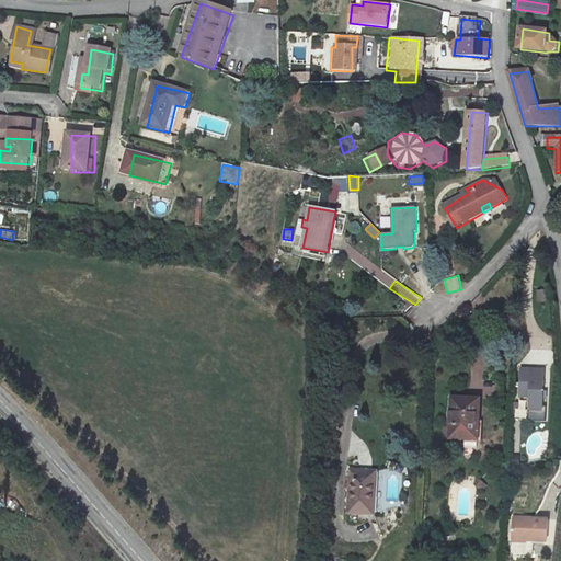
[(537,301),(546,300),(545,289),(536,290),(537,301)]
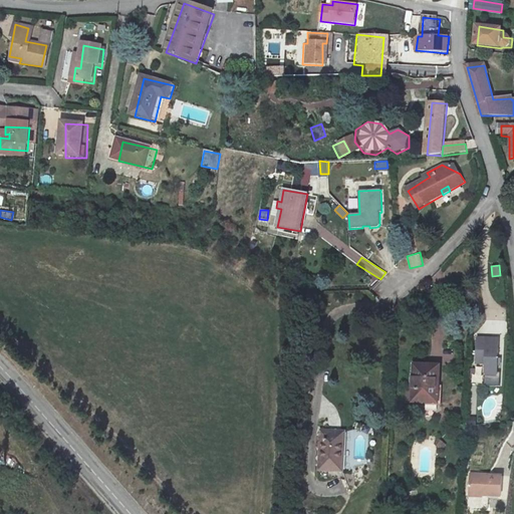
[(432,353),(444,353),(444,327),(432,327),(432,353)]
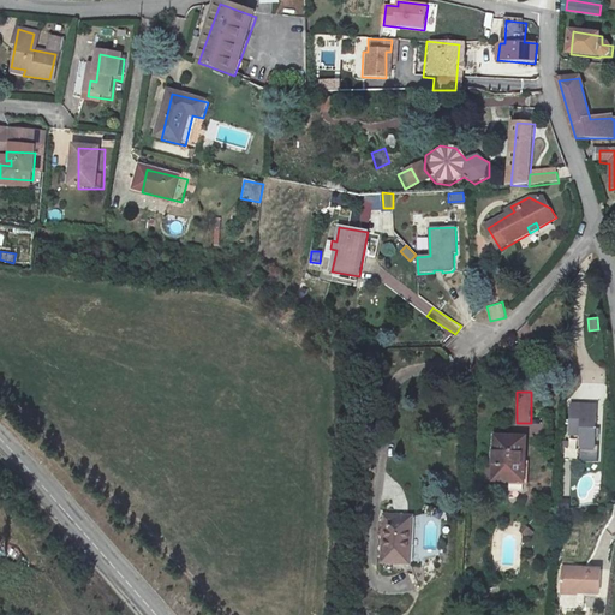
[(597,463),(599,424),(572,423),(571,440),(584,441),(583,461),(597,463)]
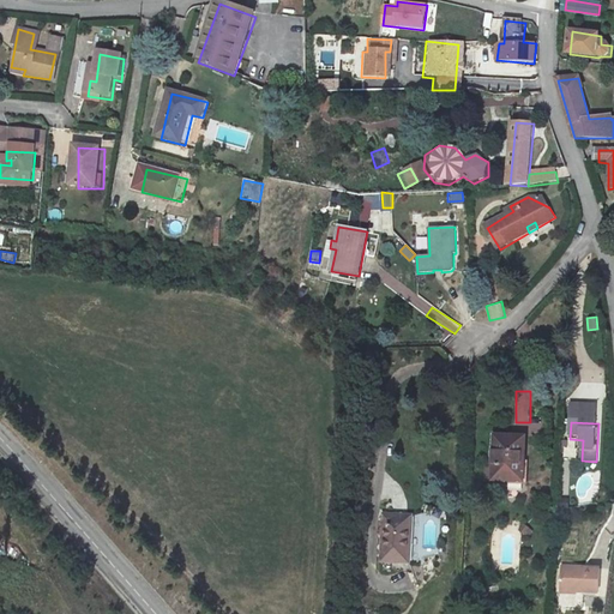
[(521,479),(524,435),(494,434),(493,447),(491,447),(489,462),(492,462),(491,476),(521,479)]
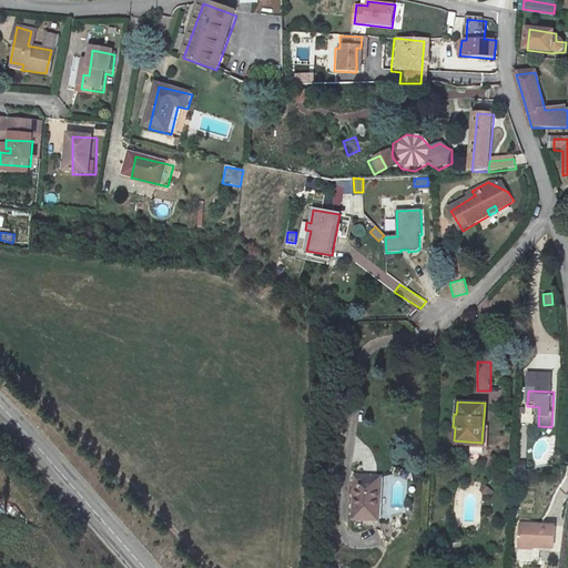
[(381,479),(356,477),(353,519),(377,521),(381,479)]
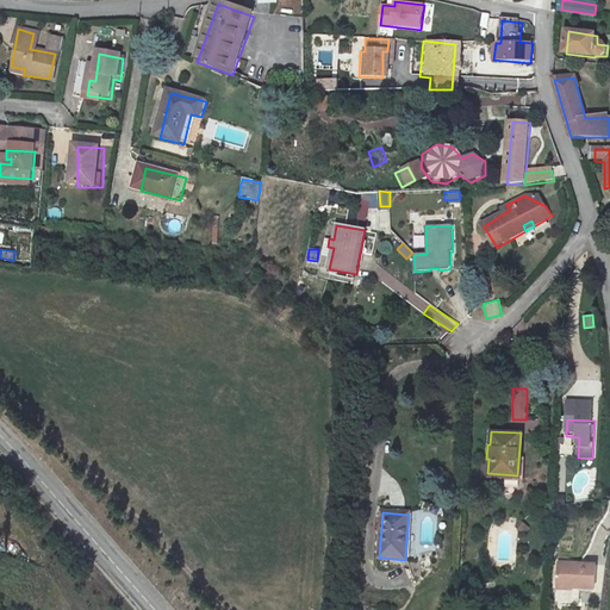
[(559,562),(558,586),(597,589),(599,565),(559,562)]
